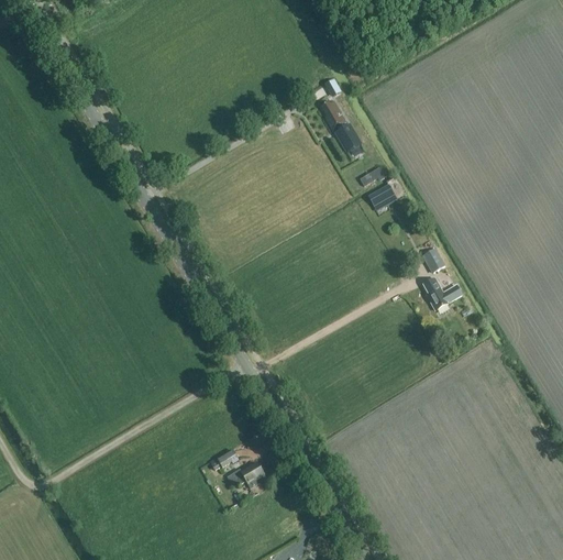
[(344,127),(342,124),(346,122),(333,100),(330,102),(329,100),(320,106),(327,116),(324,117),(332,130),(338,127),(340,130),(337,132),(348,151),(361,143),(350,124),(344,127)]
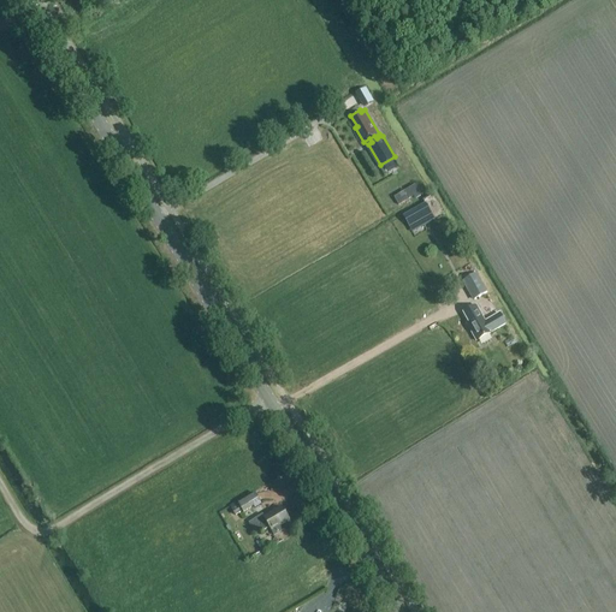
[(415,182),(409,185),(415,196),(421,192),(415,182)]
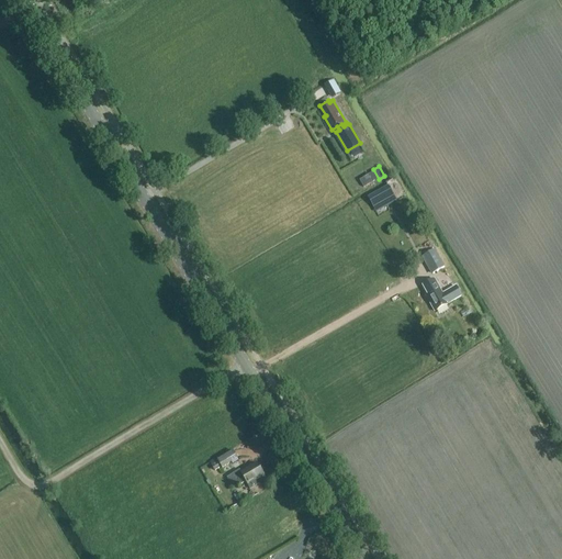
[(394,193),(389,183),(368,194),(373,204),(394,193)]
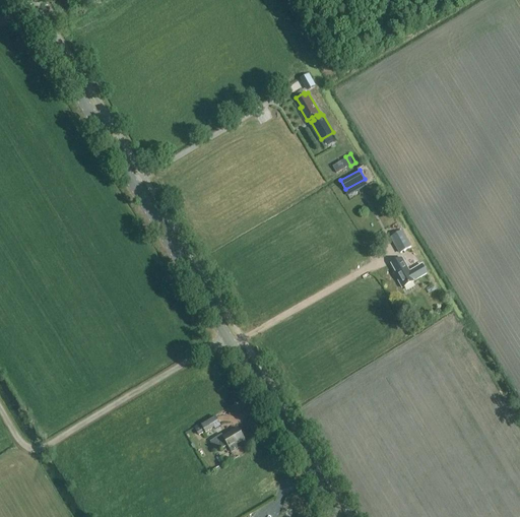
[(411,245),(402,229),(390,236),(399,251),(402,249),(411,245)]
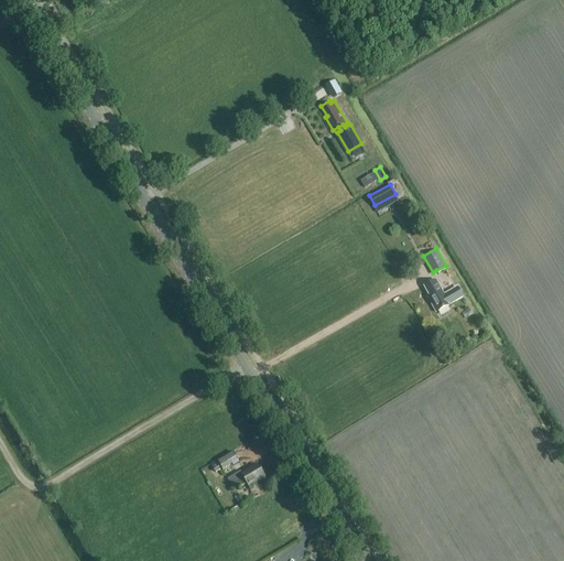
[(429,297),(436,310),(463,295),(457,286),(444,293),(436,278),(425,283),(432,294),(429,297)]
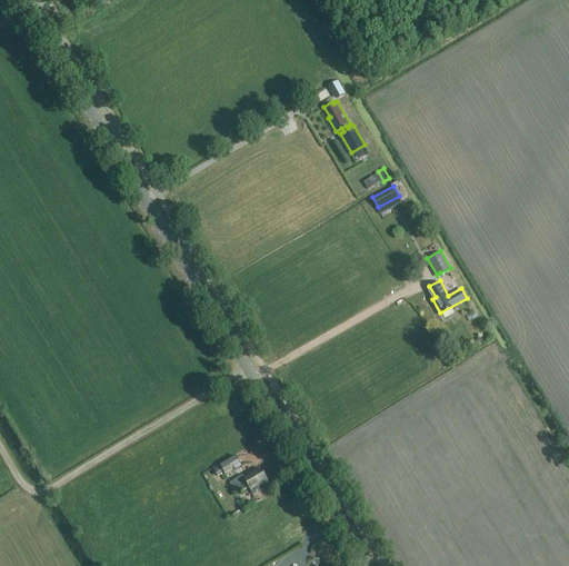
[(236,454),(220,464),(225,472),(240,462),(236,454)]
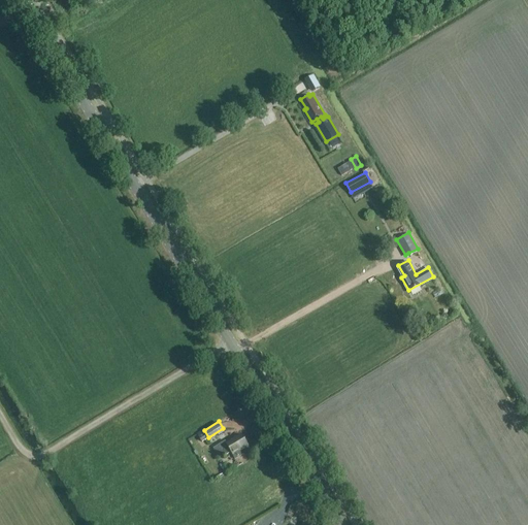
[(226,453),(231,450),(235,456),(241,453),(239,449),(248,444),(241,433),(227,441),(225,438),(219,443),(224,452),(225,451),(226,453)]
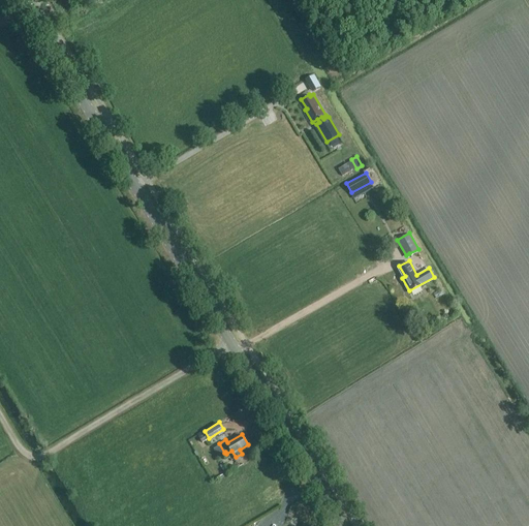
All buildings are outlined.
